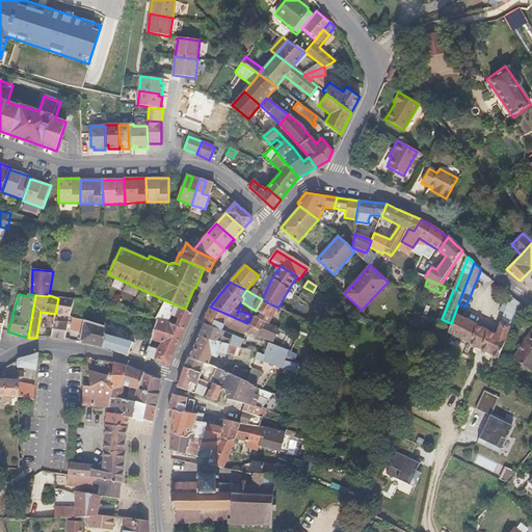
[(495,335),(478,326),(479,324),(467,318),(466,320),(454,315),(451,323),(447,333),(475,347),(499,358),(506,342),(505,341),(511,320),(517,301),(512,296),(509,303),(507,302),(506,304),(503,303),(500,313),(503,314),(495,335)]
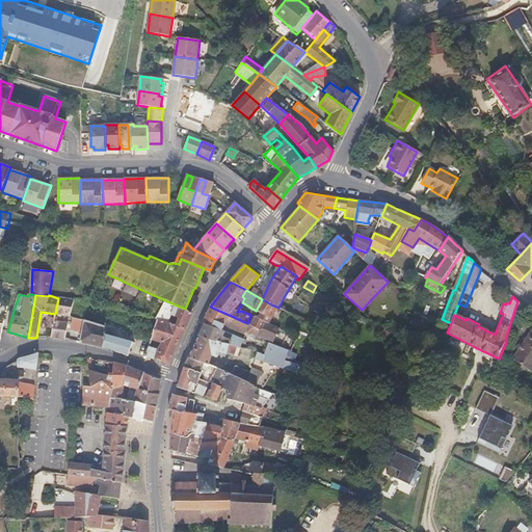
[(71,316),(74,301),(58,298),(55,314),(71,316)]
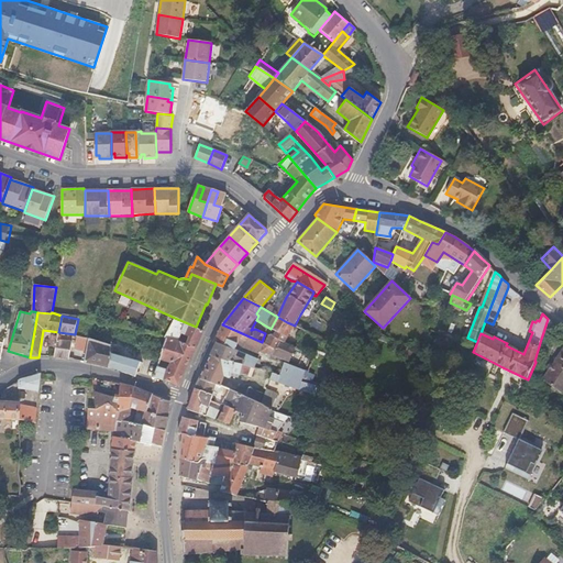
[(284,342),(295,326),(287,322),(277,317),(271,329),(275,331),(268,344),(276,348),(279,340),(284,342)]
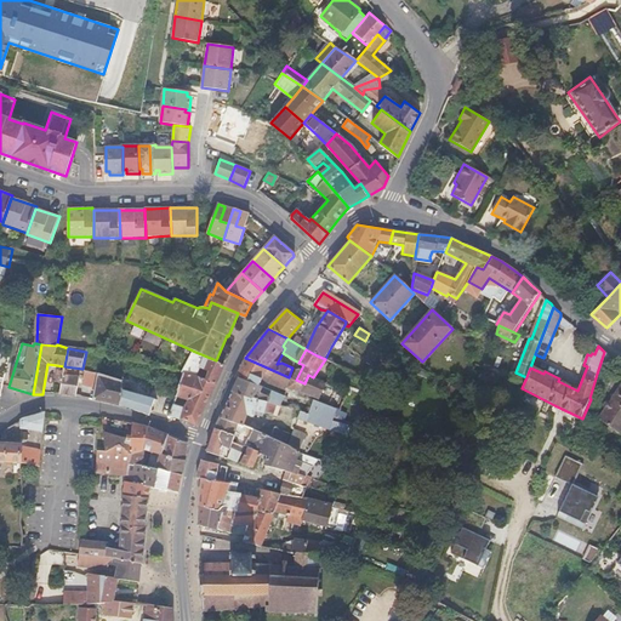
[(186,409),(174,405),(169,416),(197,425),(211,394),(226,364),(216,360),(195,352),(183,374),(177,397),(178,398),(188,402),(186,409)]
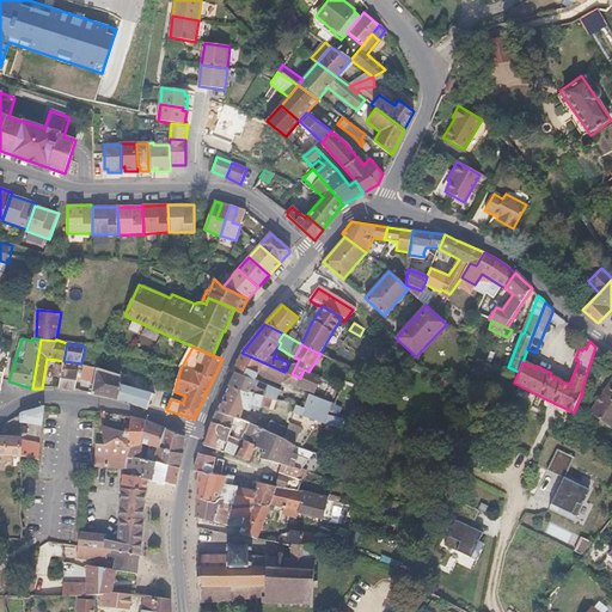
[(598,372),(605,354),(595,347),(588,368),(598,372)]
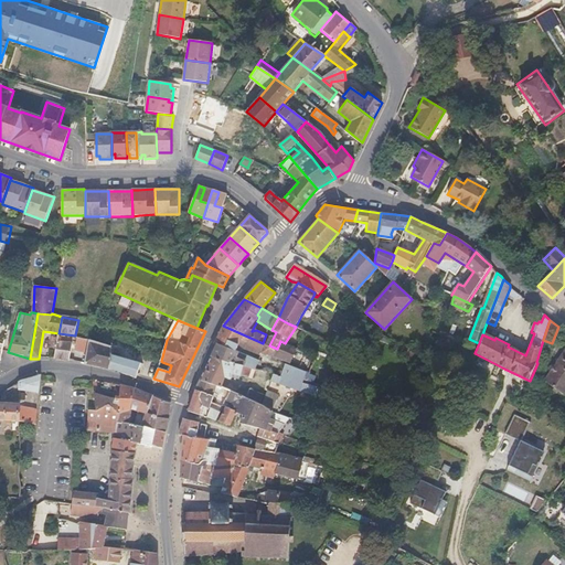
[(236,361),(238,353),(235,351),(237,345),(258,354),(263,343),(223,326),(217,338),(214,350),(210,358),(252,370),(255,370),(258,361),(246,356),(244,363),(236,361)]
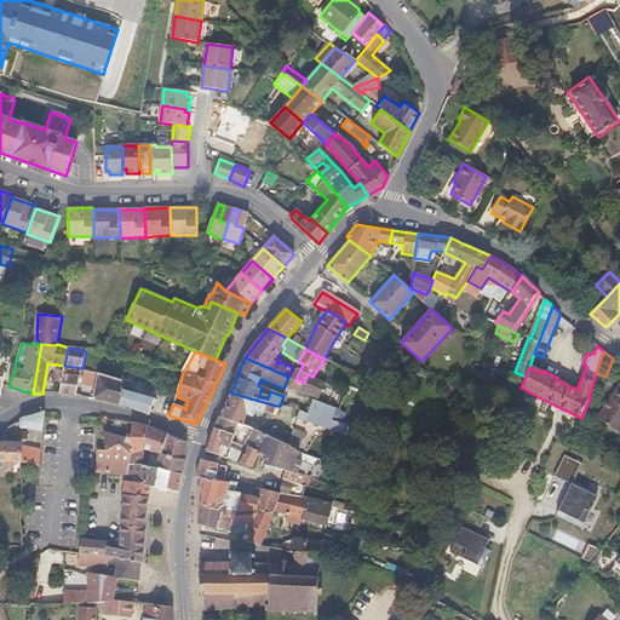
[(177,396),(183,373),(155,366),(154,369),(155,372),(161,374),(159,382),(167,385),(165,390),(177,396)]
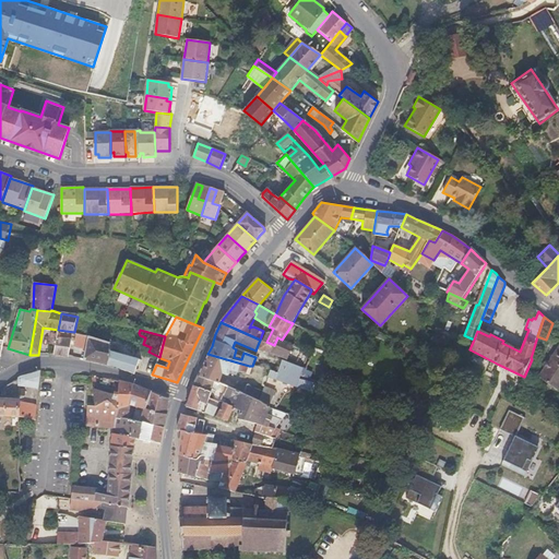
[(139,359),(113,351),(109,346),(110,343),(87,336),(83,359),(104,364),(122,369),(134,373),(135,371),(139,359)]
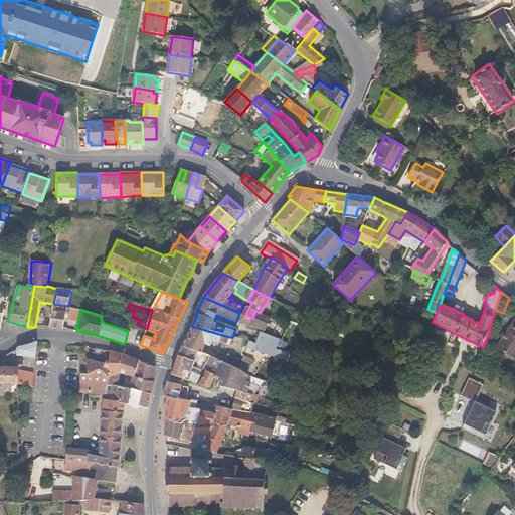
[(63,327),(66,313),(52,311),(51,318),(49,327),(62,329),(63,327)]
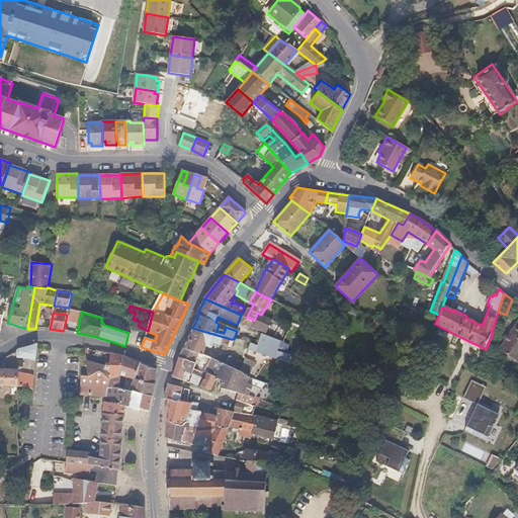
[(284,343),(289,328),(261,315),(257,313),(254,320),(247,317),(241,315),(237,325),(250,327),(263,331),(261,336),(280,342),(284,343)]
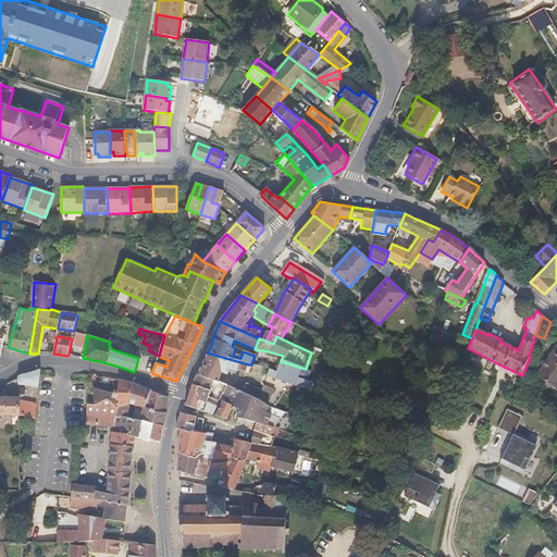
[(556,343),(537,375),(556,388),(556,386),(556,343)]
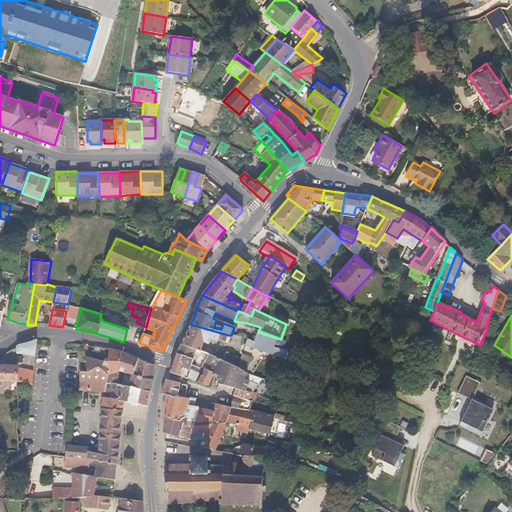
[(226,344),(228,335),(190,324),(183,339),(181,345),(197,351),(201,352),(203,344),(209,345),(210,341),(226,344)]
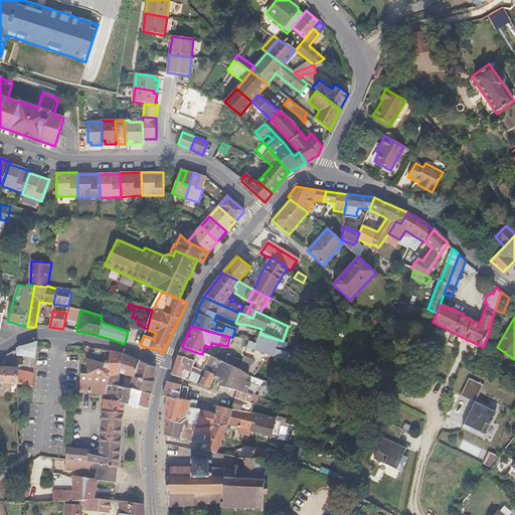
[(275,356),(279,340),(260,334),(259,334),(255,343),(250,342),(248,349),(275,356)]
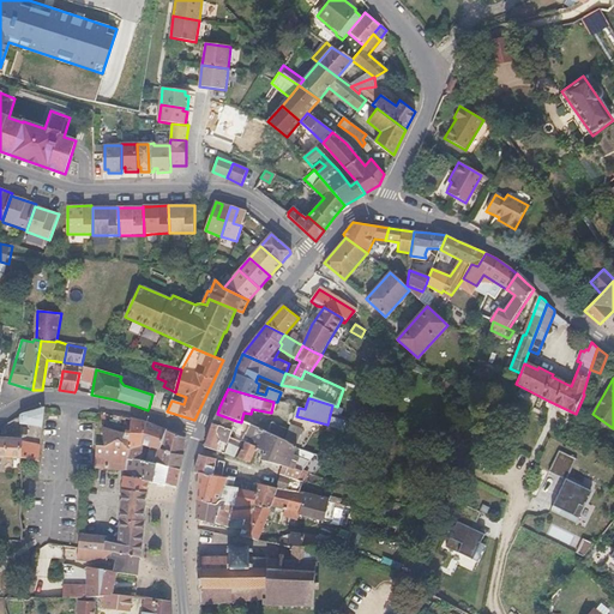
[(41,428),(43,409),(19,415),(19,425),(41,428)]
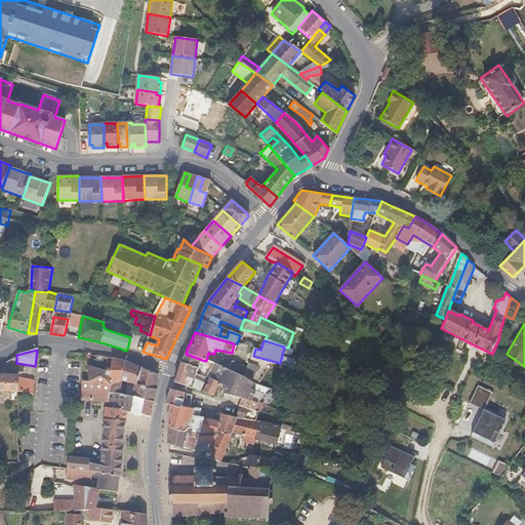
[(198,369),(202,360),(186,354),(180,363),(198,369)]
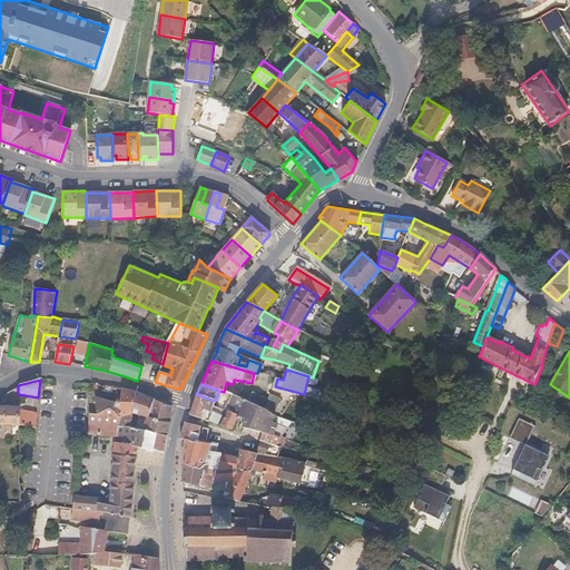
[(131,413),(136,392),(123,390),(120,397),(118,396),(117,403),(96,403),(98,415),(110,410),(120,416),(131,413)]
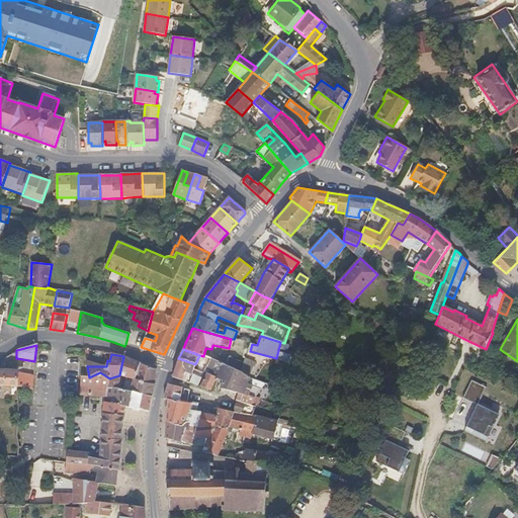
[(135,379),(139,362),(123,356),(119,375),(126,378),(133,379),(135,379)]
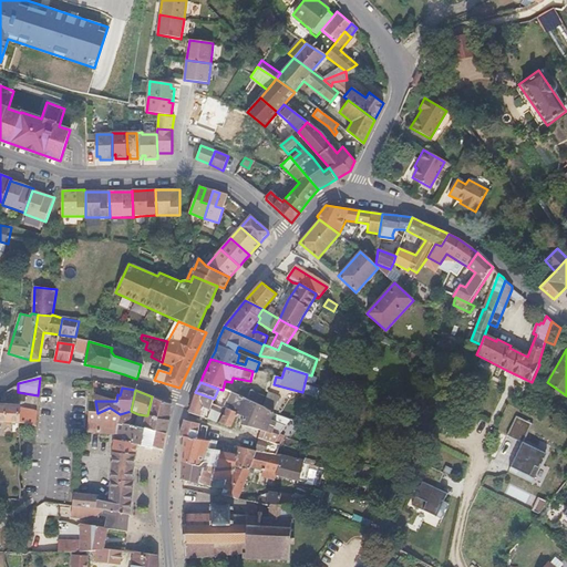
[(261,406),(264,398),(250,391),(247,400),(251,402),(261,406)]
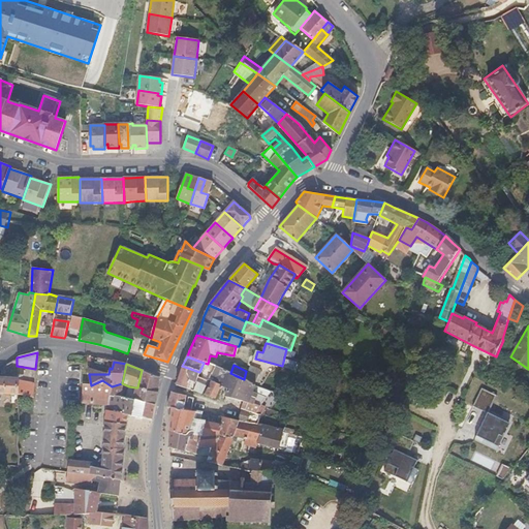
[(196,382),(199,372),(182,366),(176,385),(188,390),(190,381),(196,382)]
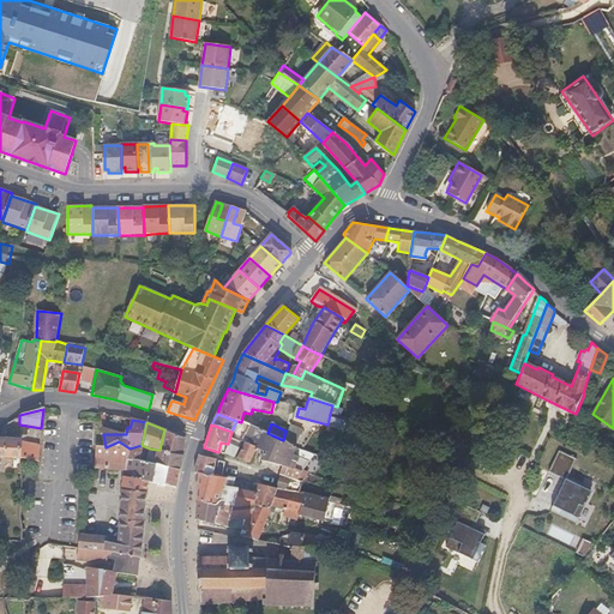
[(264,455),(272,435),(268,433),(250,426),(244,440),(250,441),(248,445),(245,444),(239,461),(251,465),(257,451),(264,455)]
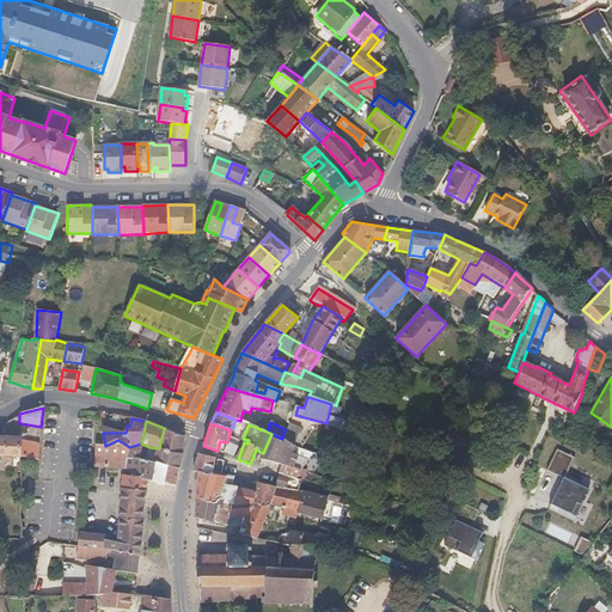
[(182,453),(185,435),(164,428),(159,448),(182,453)]
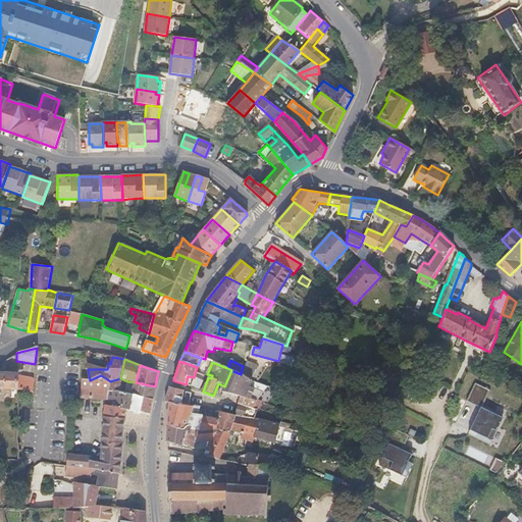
[(263,402),(260,398),(262,392),(250,387),(252,381),(241,374),(231,370),(224,386),(222,393),(241,398),(246,399),(244,407),(258,410),(259,408),(263,402)]
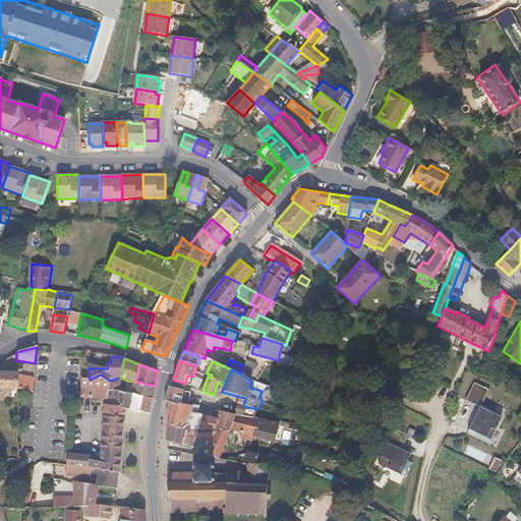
[(32,392),(33,378),(18,375),(18,374),(0,372),(0,389),(15,391),(16,389),(32,392)]
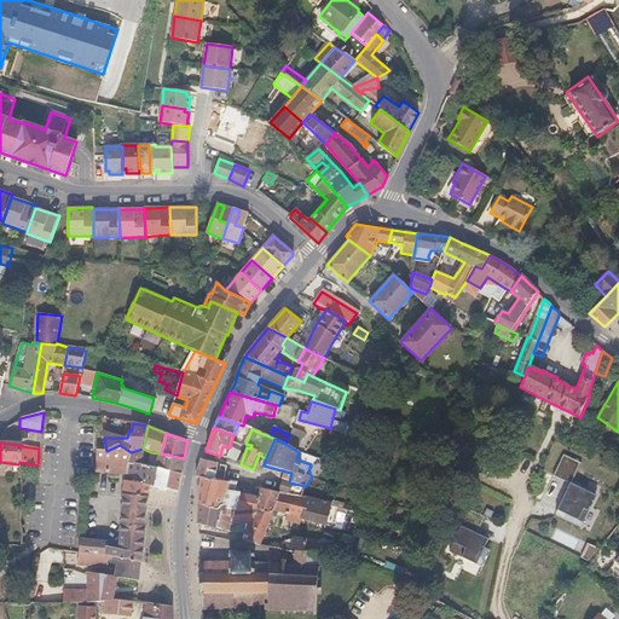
[(129,463),(131,452),(120,445),(106,451),(97,451),(96,472),(117,474),(125,474),(127,463),(129,463)]
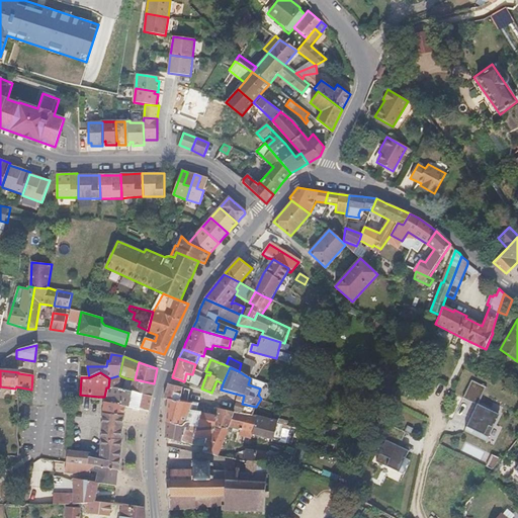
[(199,387),(202,378),(192,374),(189,383),(199,387)]
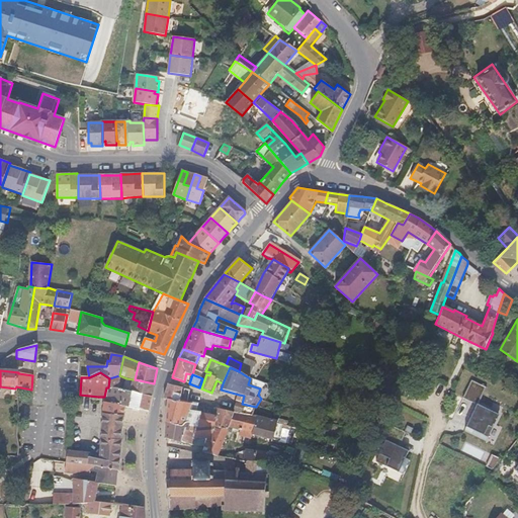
[(116,389),(119,375),(109,378),(108,387),(112,389),(116,389)]
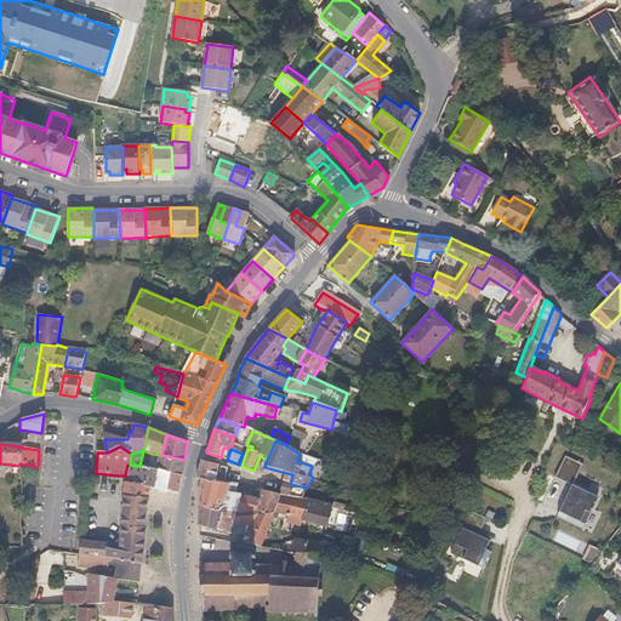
[(182,474),(184,460),(161,455),(159,455),(157,469),(182,474)]
